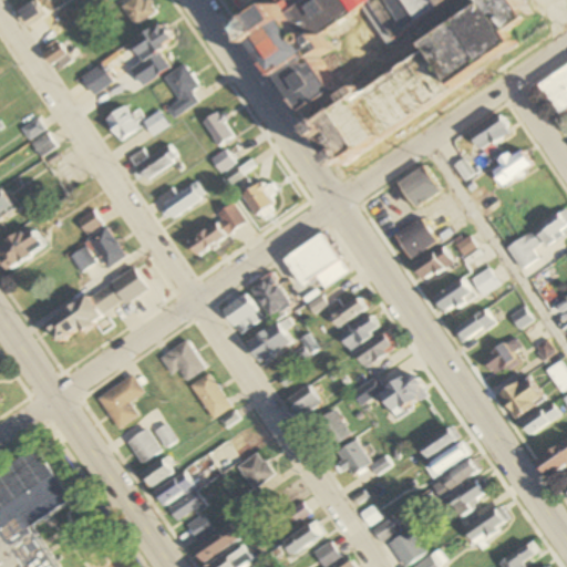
[(135,27),(157,14),(150,0),(130,0),(123,4),(135,27)]
